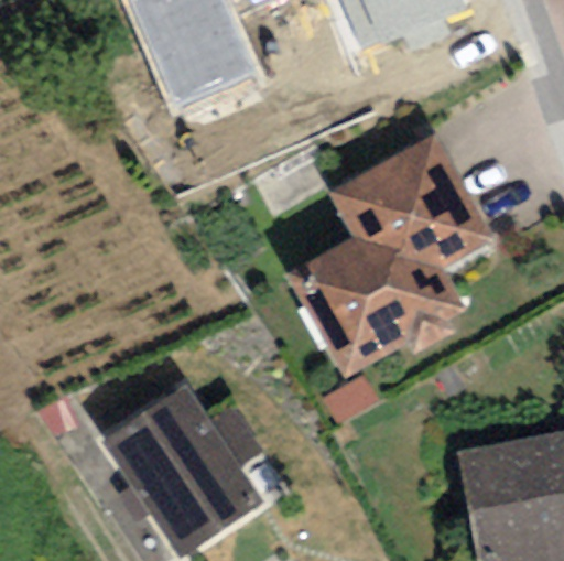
[(123,0),(173,109),(257,74),(223,0),(123,0)]
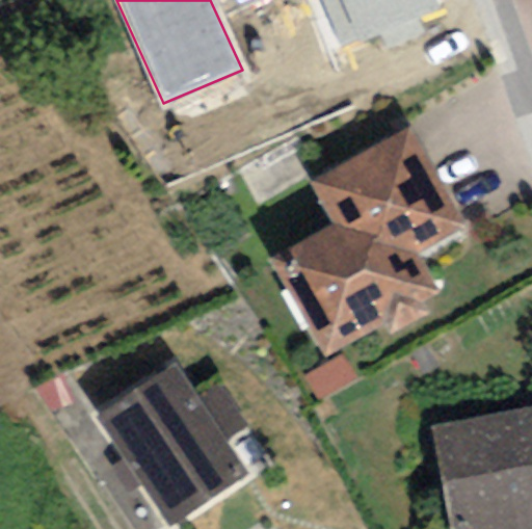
[(380,30),(387,46),(421,32),(414,16),(440,5),(436,0),(320,0),(340,48),(380,30)]
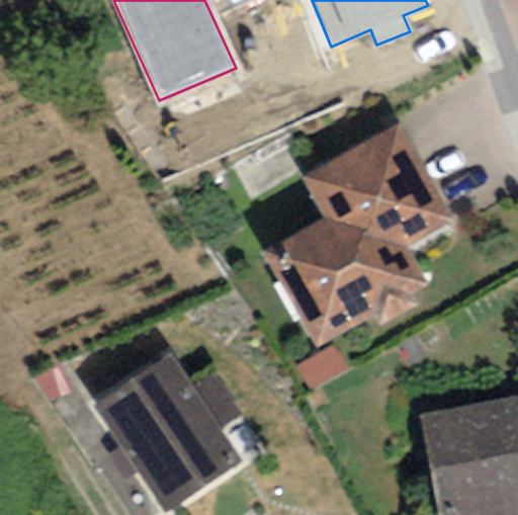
[(260,250),(314,347),(375,313),(379,320),(410,303),(404,291),(421,282),(401,244),(449,217),(398,122),(299,177),(321,216),(260,250)]
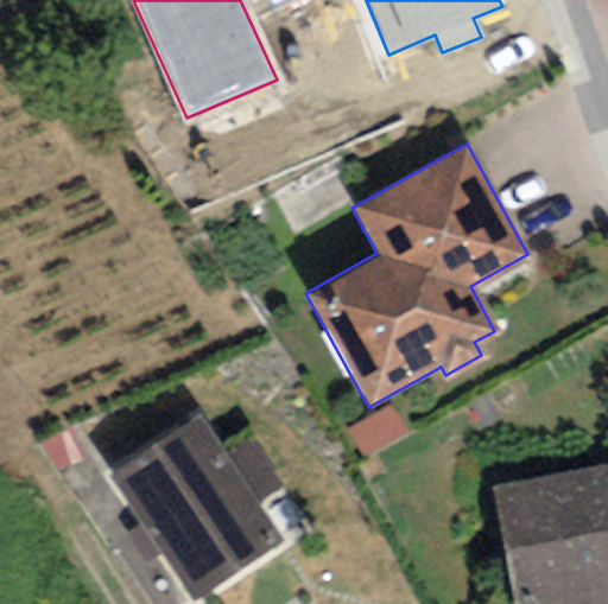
[(391,404),(347,428),(362,457),(406,432),(391,404)]
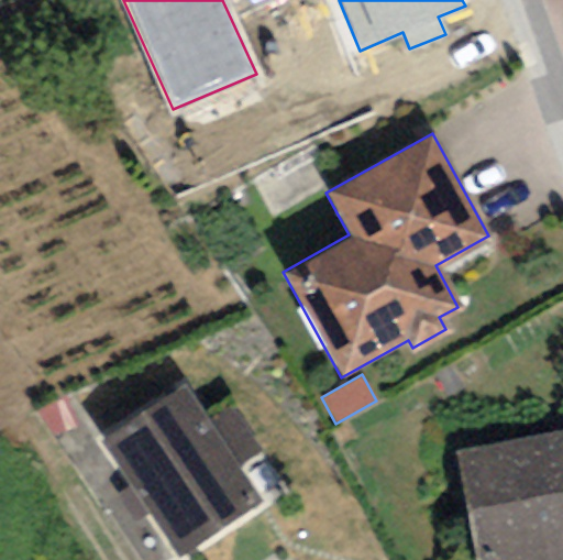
[(180,555),(261,497),(239,467),(266,449),(231,394),(203,410),(185,382),(101,440),(180,555)]
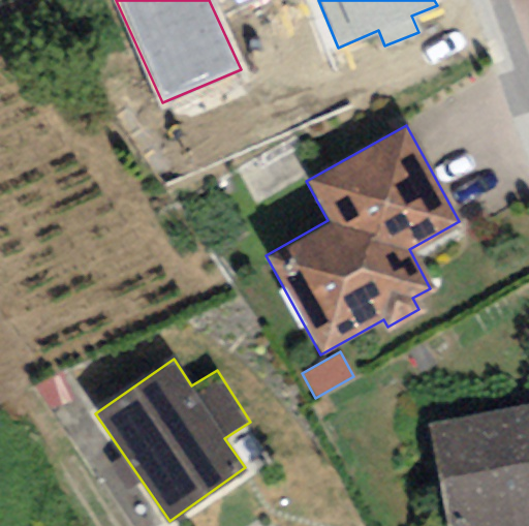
[(528,525),(528,404),(429,423),(446,525),(528,525)]
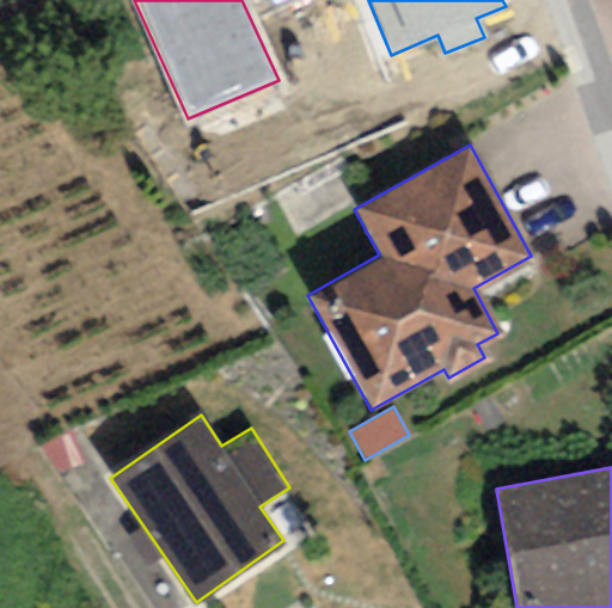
All buildings are outlined.
